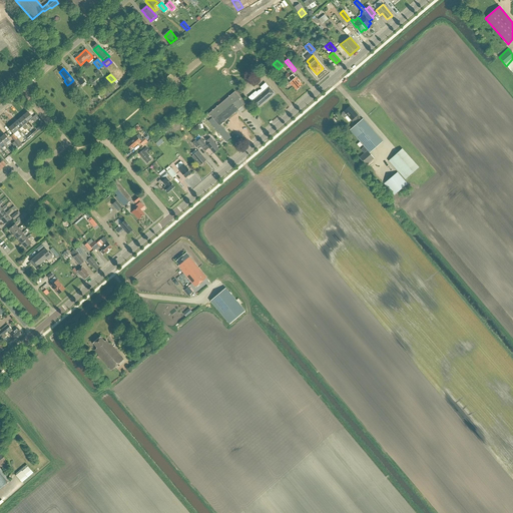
[(297,77),(296,78),(294,74),(289,79),(292,82),(290,83),(293,86),(293,85),(297,90),(303,85),(300,82),(301,82),(297,77)]
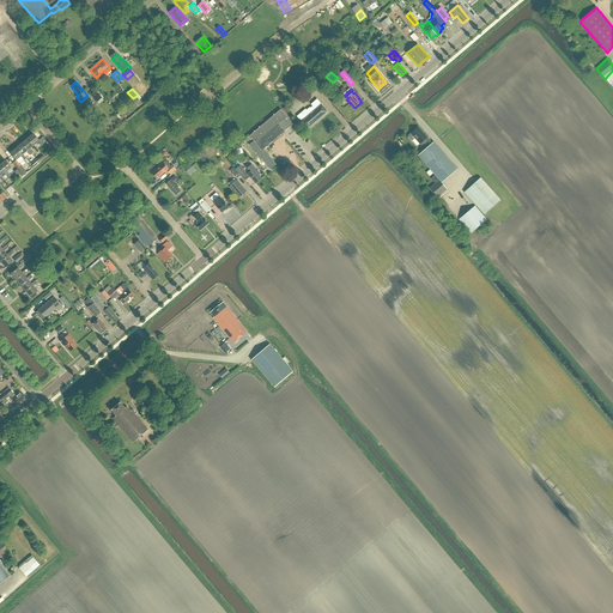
[(96,102),(101,98),(95,91),(90,95),(96,102)]
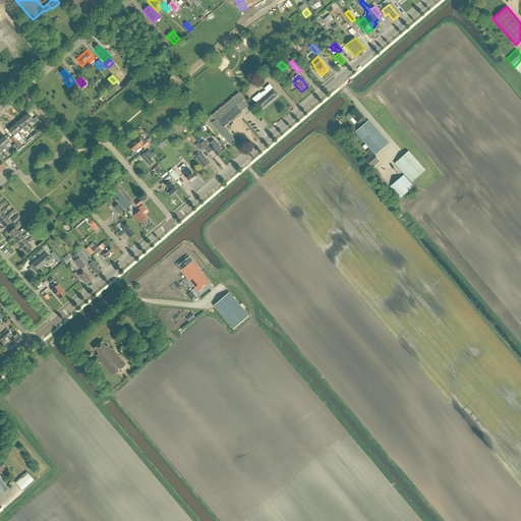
[(48,90),(53,96),(58,92),(52,84),(47,89),(48,90)]
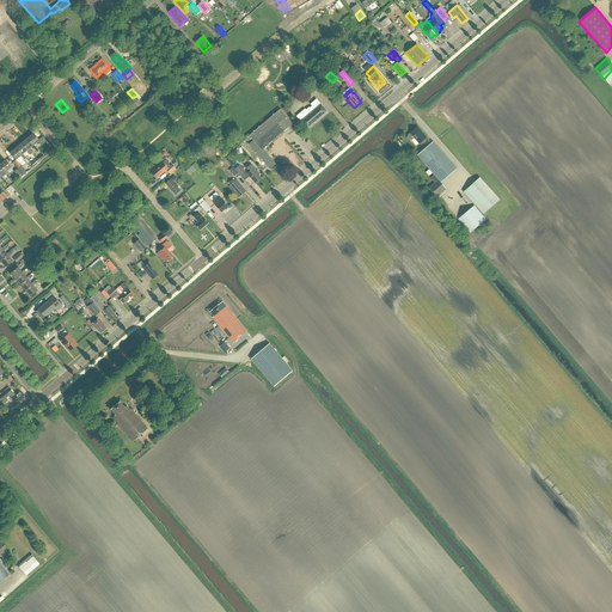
[(301,122),(307,128),(326,111),(320,104),(316,99),(310,104),(312,106),(310,108),(308,108),(306,110),(305,109),(297,116),(301,121),(301,122)]
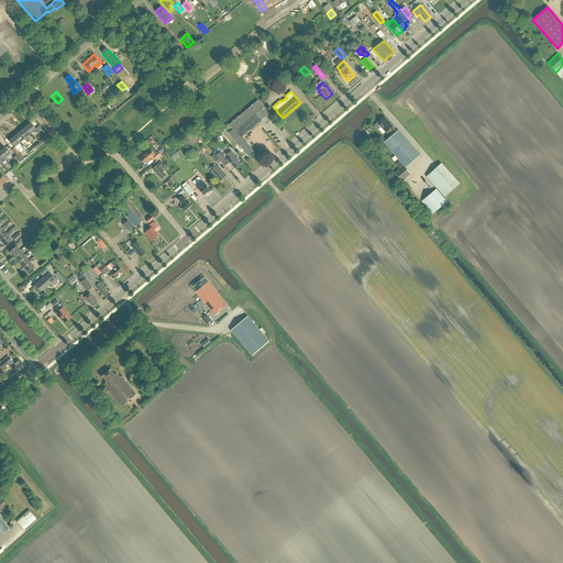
[(57,103),(52,97),(46,101),(53,109),(58,105),(57,103)]
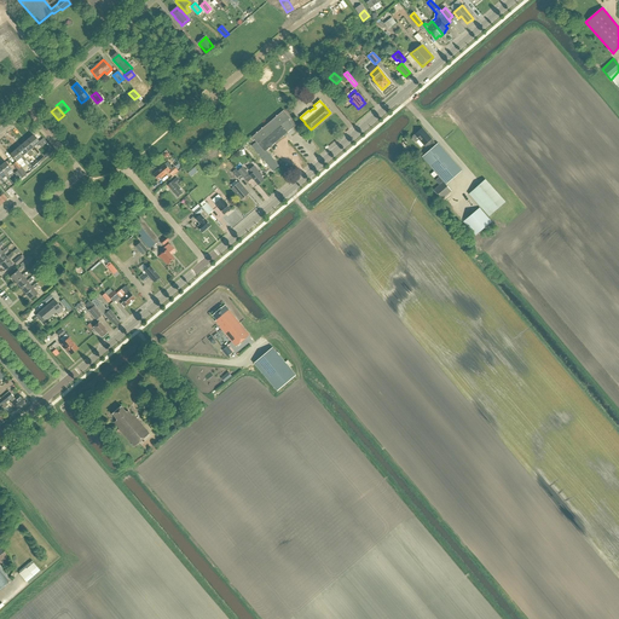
[(284,110),(270,122),(283,137),(284,136),(285,137),(288,134),(287,133),(296,126),(284,110)]
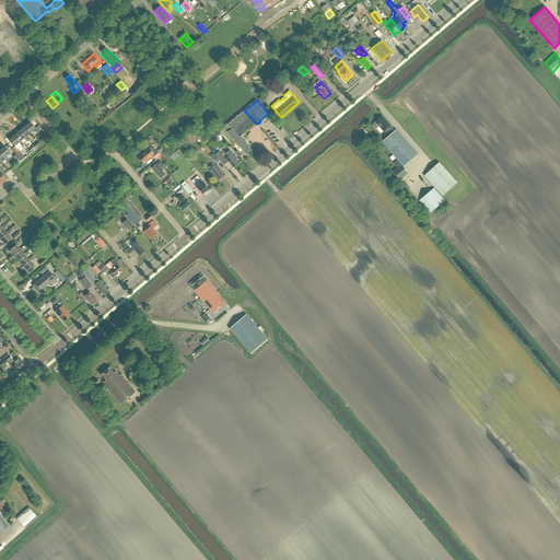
[(65,123),(72,116),(68,111),(60,117),(65,123)]
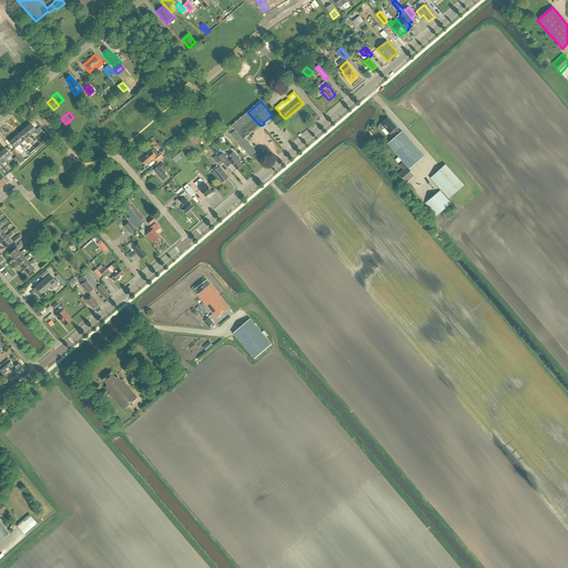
[(235,131),(231,134),(251,158),(256,152),(244,139),(260,125),(247,112),(232,127),(235,131)]
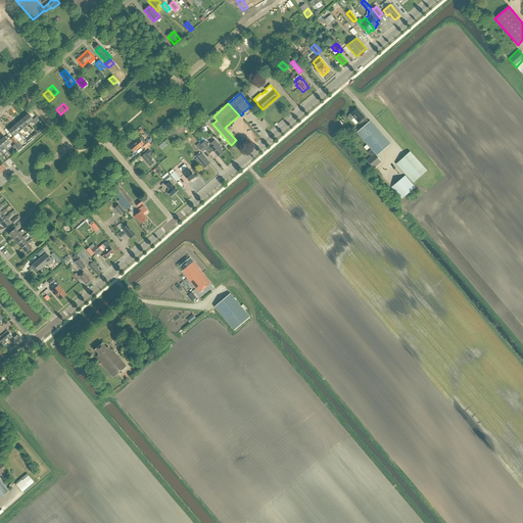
[(72,112),(67,108),(60,114),(64,119),(72,112)]
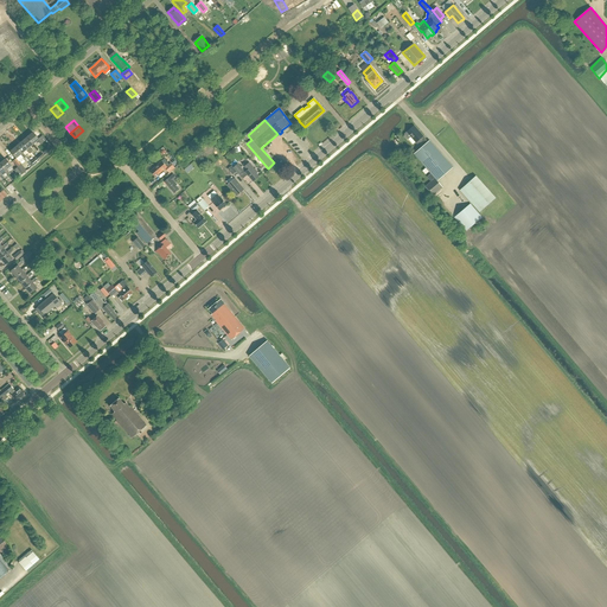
[(426,187),(433,196),(442,187),(438,181),(453,167),(429,141),(428,142),(423,136),(414,126),(406,134),(404,134),(404,136),(407,139),(409,139),(411,136),(421,148),(414,154),(426,168),(422,171),(432,181),(426,187)]
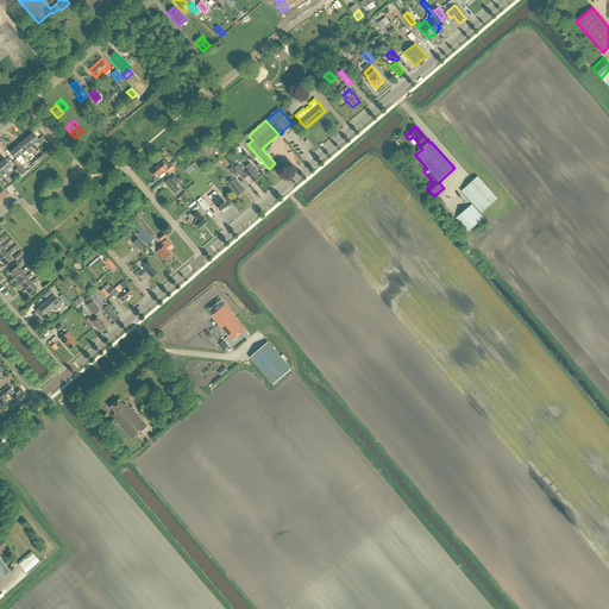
[(75,138),(80,144),(88,137),(83,131),(75,138)]
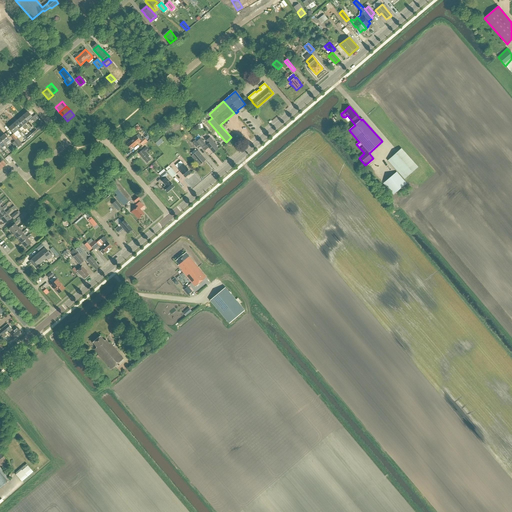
[(27,112),(23,116),(28,122),(28,121),(31,119),(34,122),(36,120),(33,117),(32,117),(27,112)]
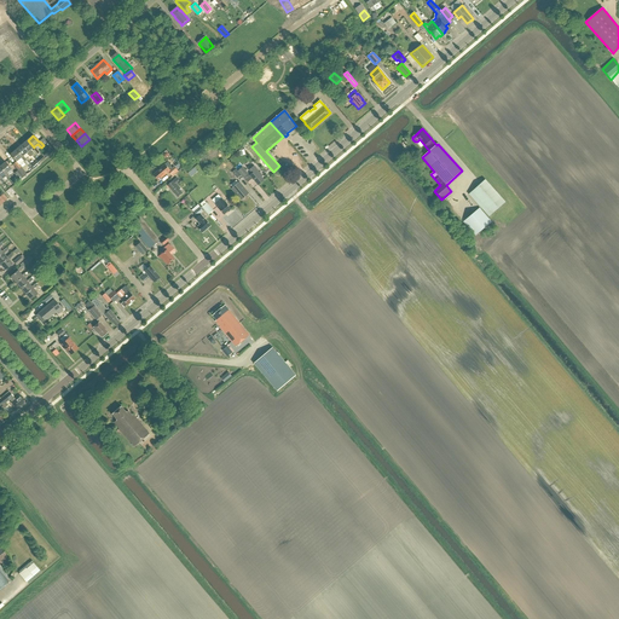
[(90,139),(81,146),(86,151),(94,144),(90,139)]
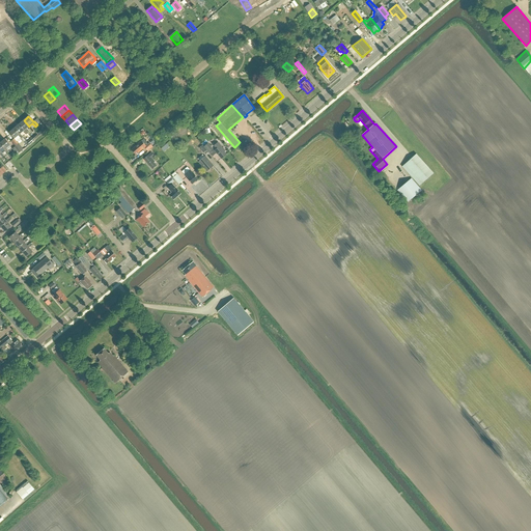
[(24,120),(19,124),(24,131),(24,130),(27,128),(30,131),(32,129),(29,126),(29,127),(24,120)]
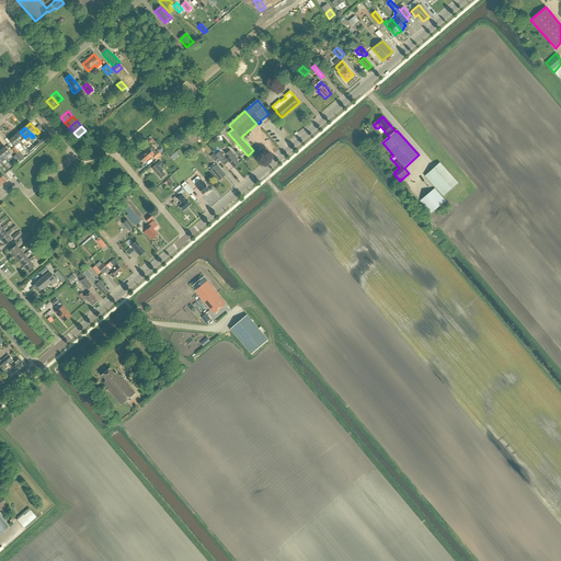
[(20,142),(21,141),(24,139),(27,142),(29,140),(25,137),(25,138),(20,132),(14,136),(20,142)]
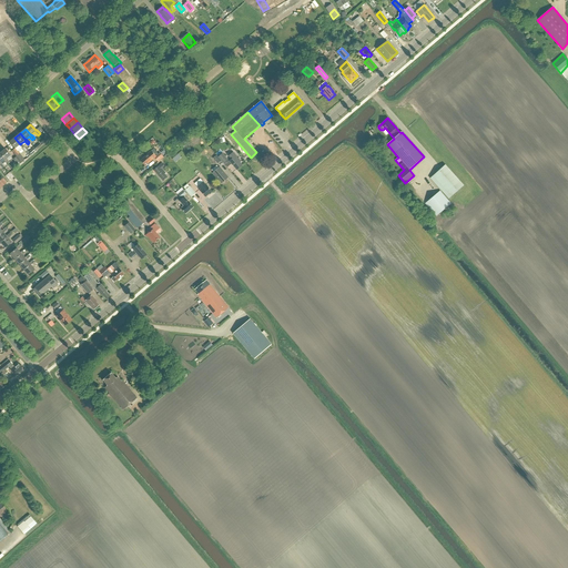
[(19,145),(22,149),(24,146),(21,143),(20,144),(14,138),(9,142),(14,149),(19,145)]
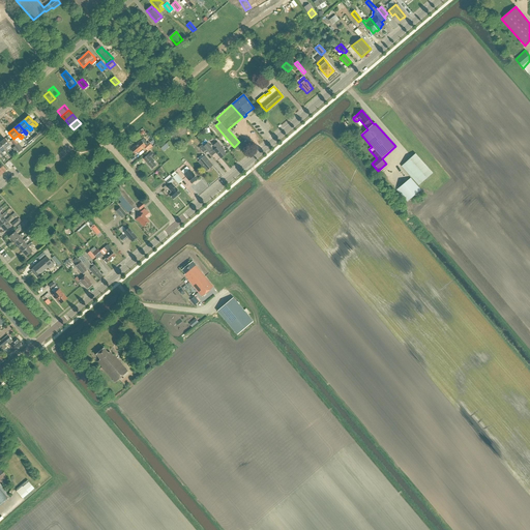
[(4,139),(0,142),(0,143),(7,152),(8,151),(5,148),(9,145),(4,139)]
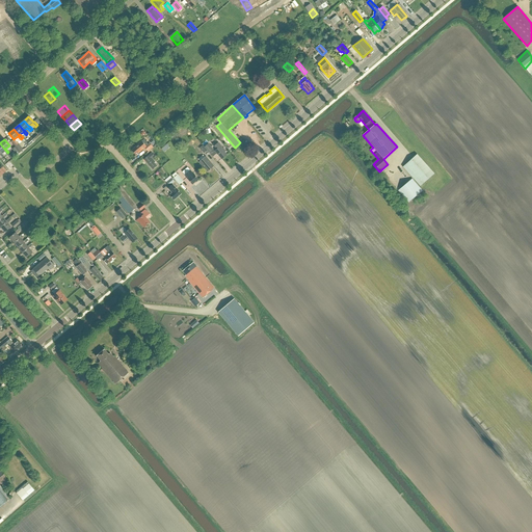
[(14,139),(11,141),(20,152),(23,150),(14,139)]
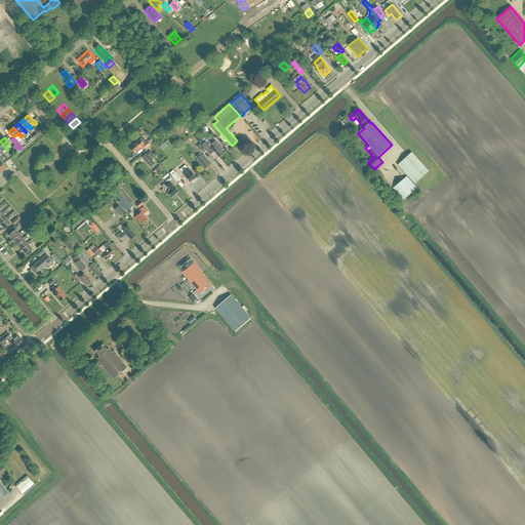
[(134,145),(130,148),(134,153),(140,148),(138,145),(140,144),(138,140),(134,144),(134,145)]
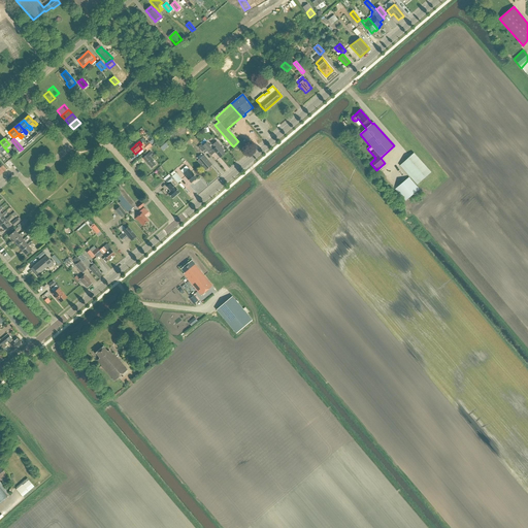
[(224,150),(220,144),(217,141),(212,144),(216,147),(213,150),(221,158),(226,154),(224,151),(224,150)]
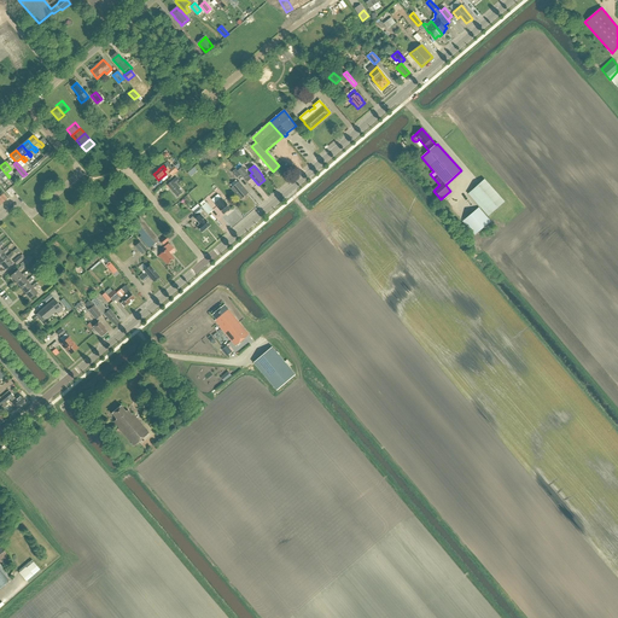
[(238,172),(244,178),(248,173),(243,167),(238,172)]
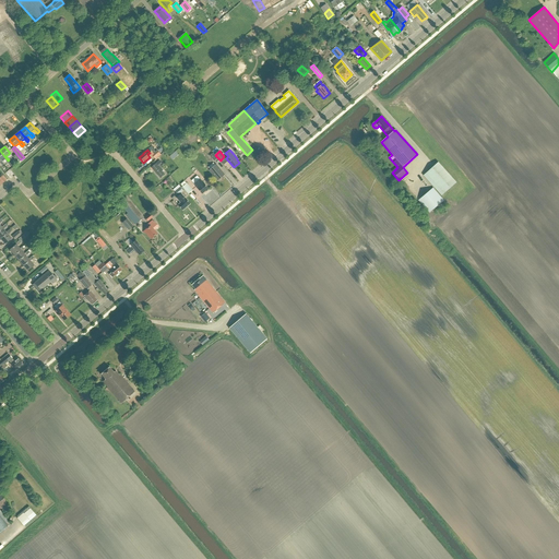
[(152,167),(161,178),(165,174),(163,171),(163,170),(159,166),(163,164),(159,161),(157,163),(152,167)]
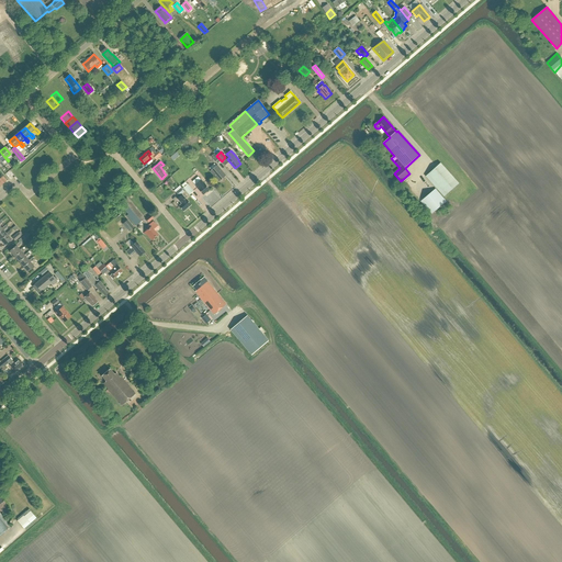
[(438,165),(437,166),(428,173),(447,194),(459,183),(449,172),(440,163),(438,165)]
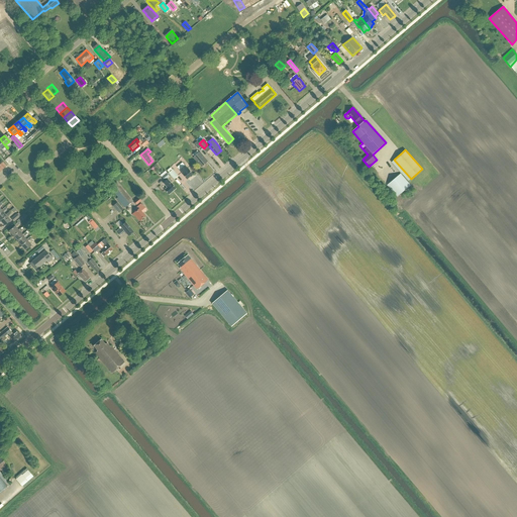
[(200,152),(194,158),(202,167),(208,162),(200,152)]
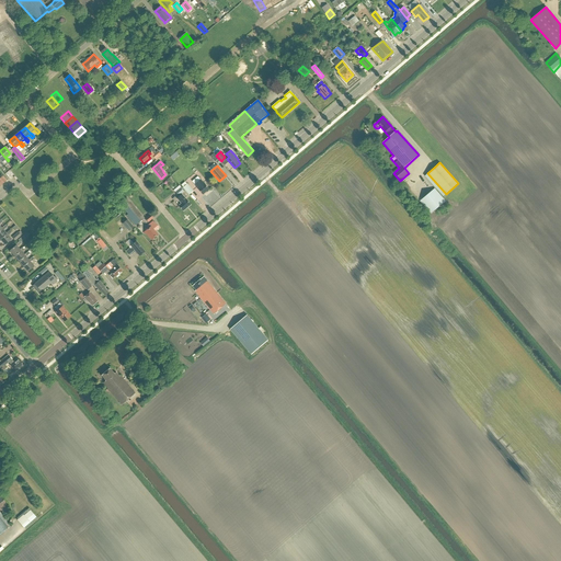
[(96,181),(104,189),(110,184),(102,176),(96,181)]
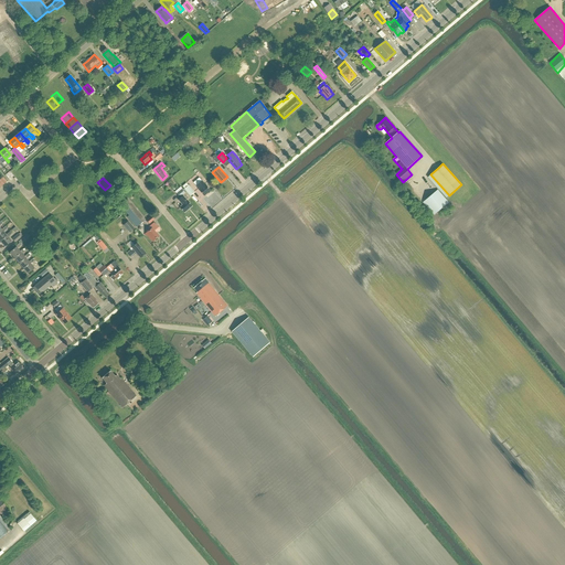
[(200,190),(204,195),(211,190),(206,184),(206,185),(202,180),(196,185),(200,190)]
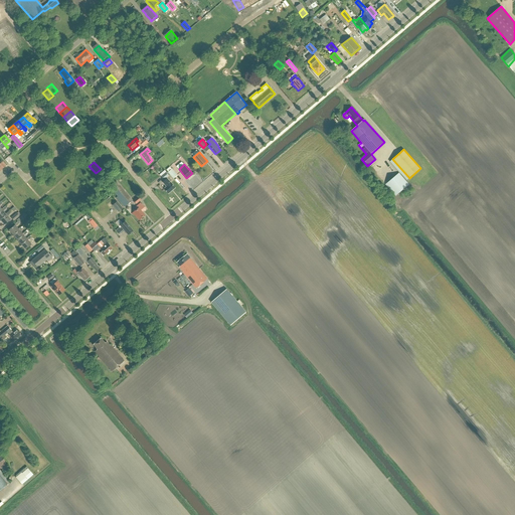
[(177,175),(172,168),(168,172),(174,178),(177,175)]
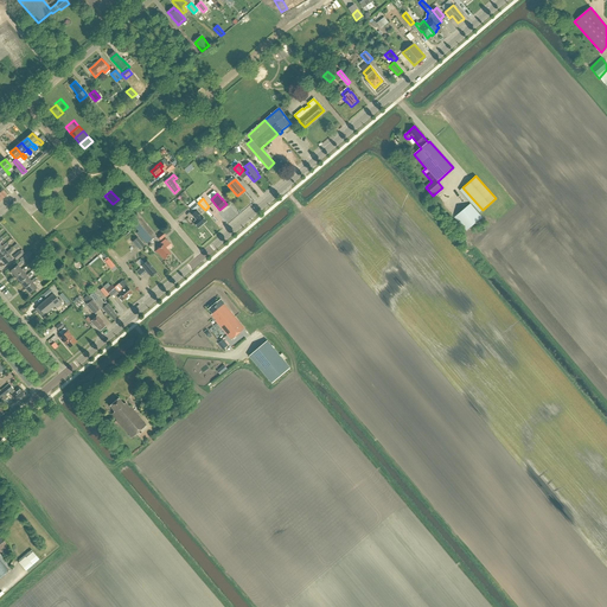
[(454,217),(466,231),(481,218),(471,204),(454,217)]
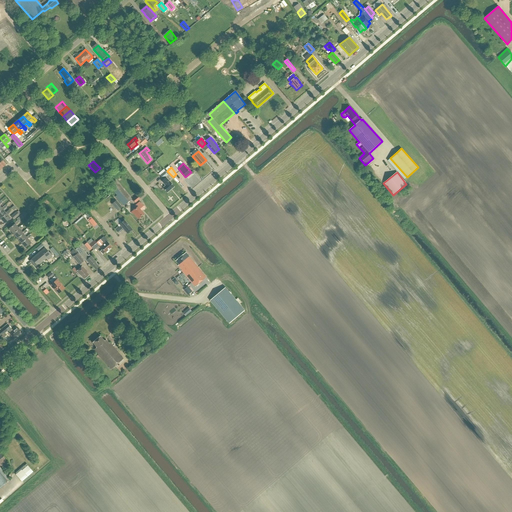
[(163,188),(167,192),(174,187),(170,182),(166,177),(162,181),(166,185),(163,188)]
